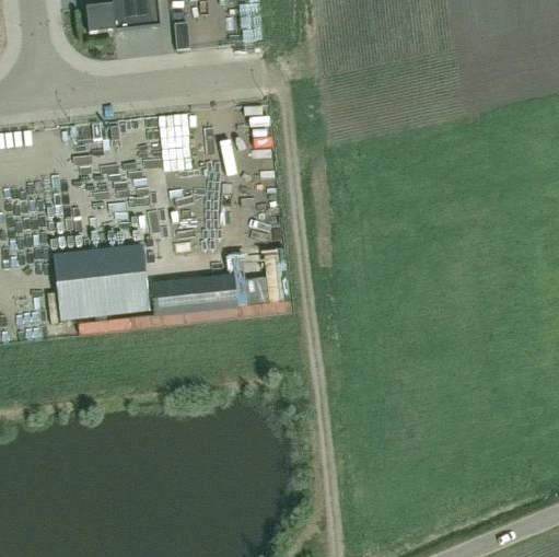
[(111,0),(112,7),(85,9),(89,35),(115,33),(115,34),(161,28),(156,0),(111,0)]
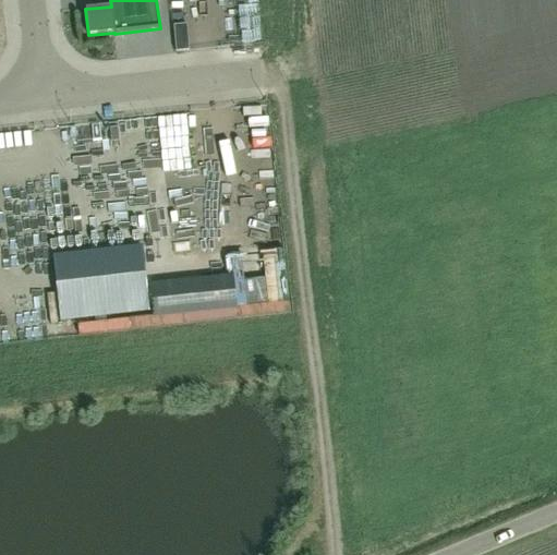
[(31,123),(0,124),(0,148),(32,147),(31,123)]
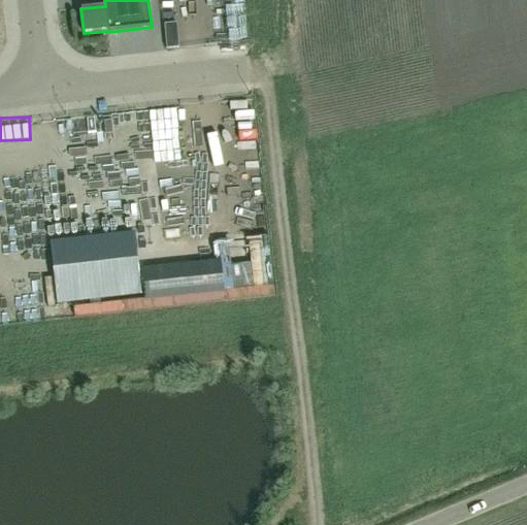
[(141,292),(134,230),(51,240),(58,301),(141,292)]
